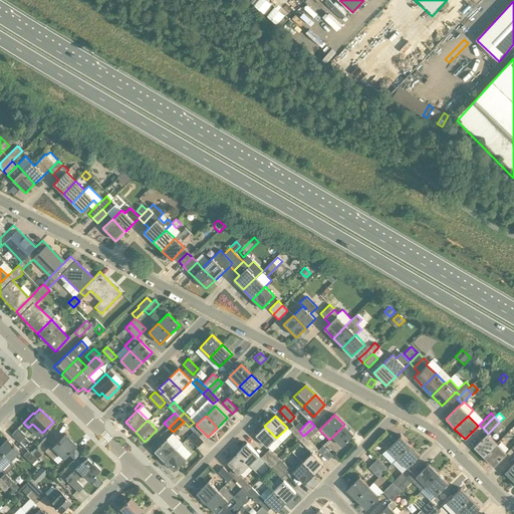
[(299,440),(303,436),(299,431),(295,427),(293,425),(288,430),(299,440)]
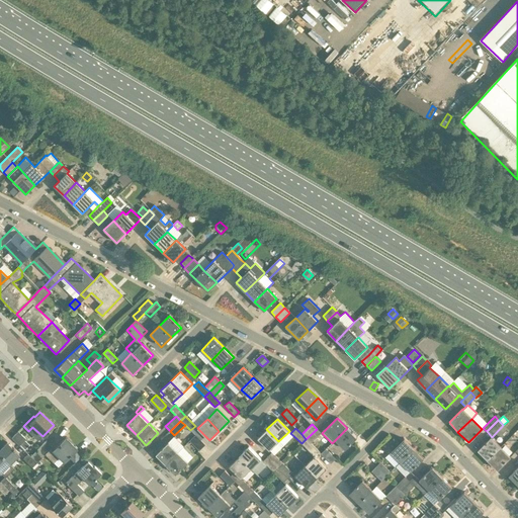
[(347,428),(335,440),(344,450),(357,438),(347,428)]
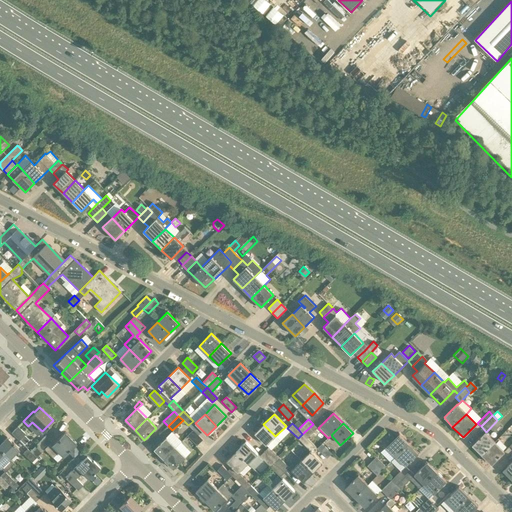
[(266,445),(275,436),(263,424),(254,433),(266,445)]
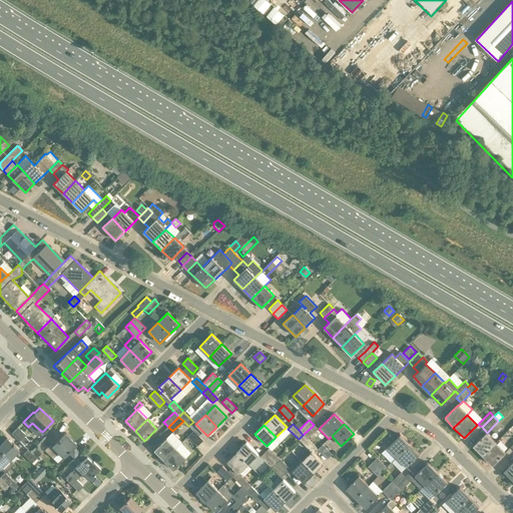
[(314,425),(303,435),(308,439),(310,437),(318,429),(314,425)]
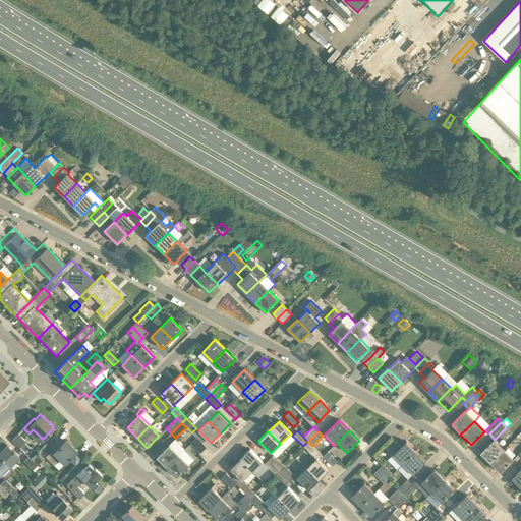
[(19,449),(25,442),(17,433),(11,441),(19,449)]
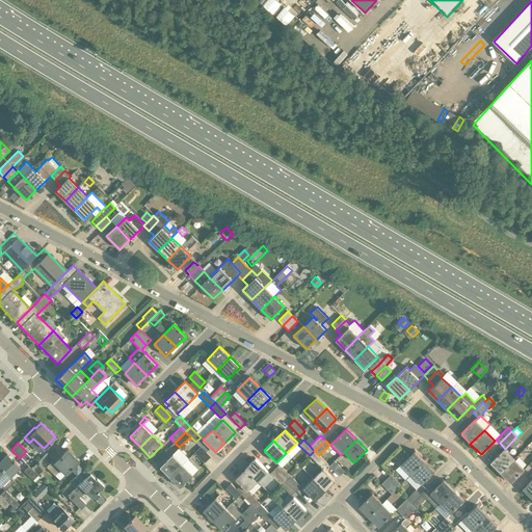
[(205,463),(211,457),(201,447),(194,453),(205,463)]
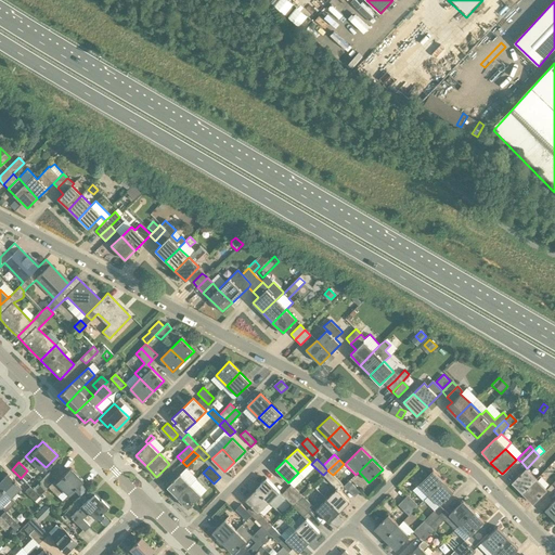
[(33,489),(39,497),(48,487),(56,495),(62,490),(67,495),(81,480),(71,468),(57,481),(49,473),(33,489)]
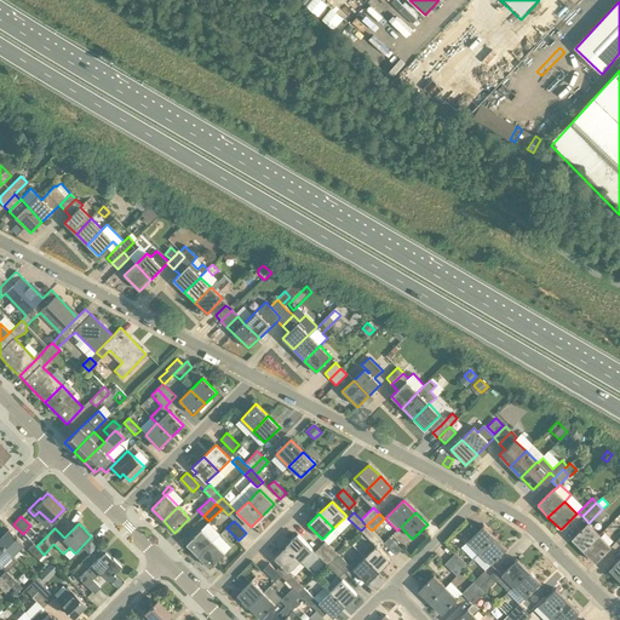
[(581,551),(598,535),(587,523),(570,539),(581,551)]
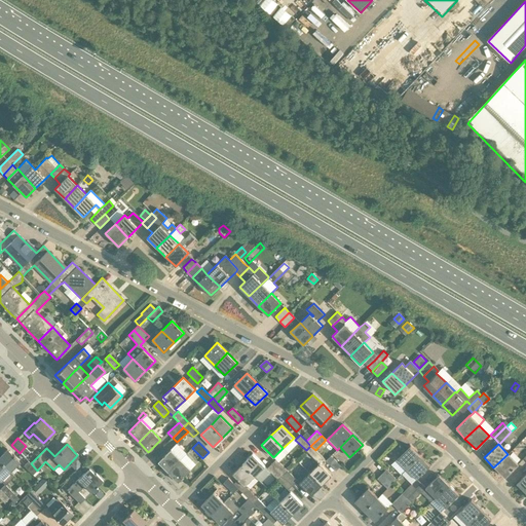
[(332,475),(322,465),(326,460),(318,453),(315,450),(310,446),(306,450),(318,463),(308,474),(321,486),(332,475)]
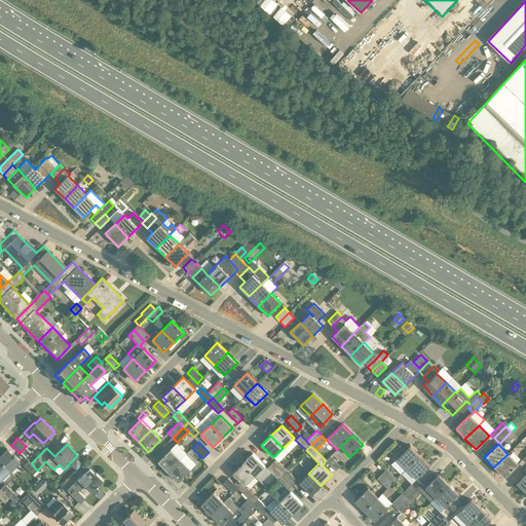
[(406,470),(419,456),(410,446),(397,459),(406,470)]
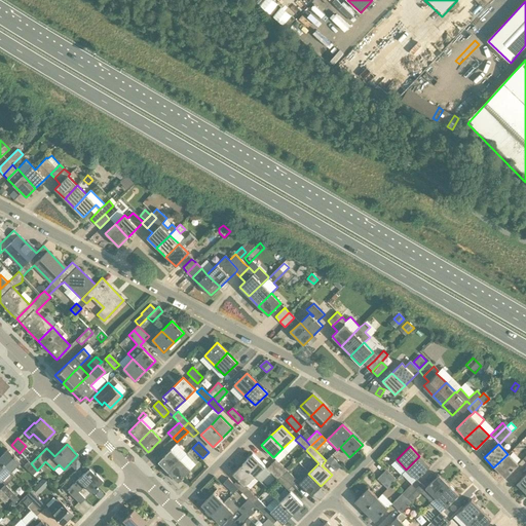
[(30,452),(25,447),(21,452),(25,457),(30,452)]
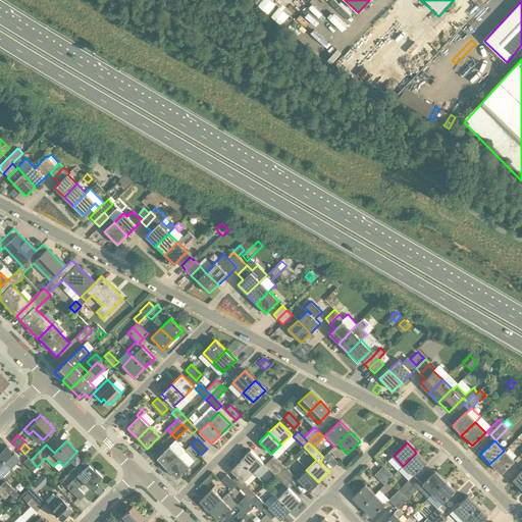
[(0,452),(0,458),(9,468),(19,459),(6,446),(0,452)]
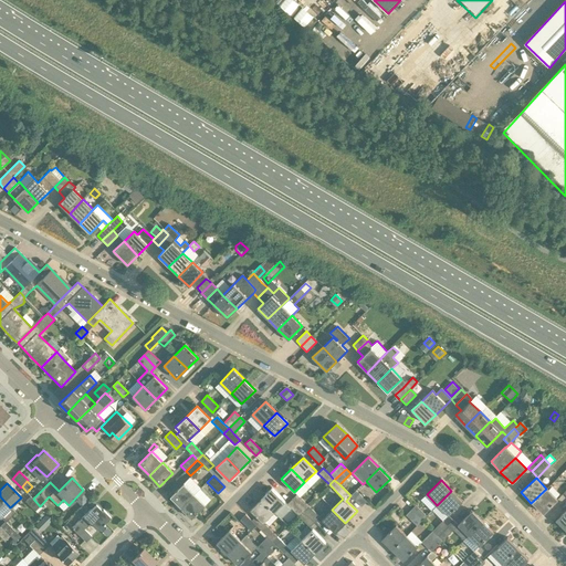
[(181,507),(195,494),(184,483),(170,496),(181,507)]
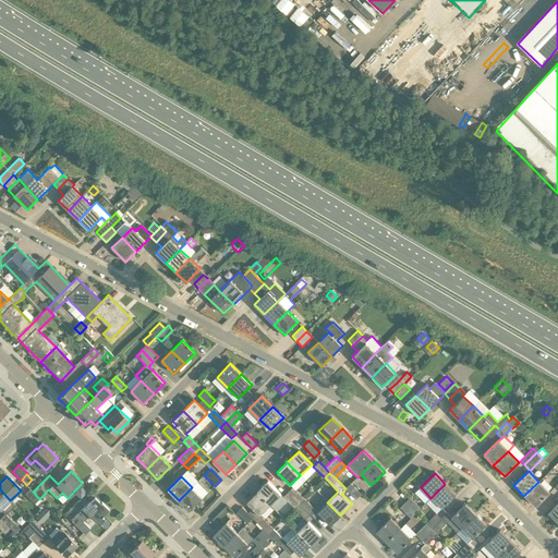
[(257,493),(270,506),(281,495),(267,482),(257,493)]
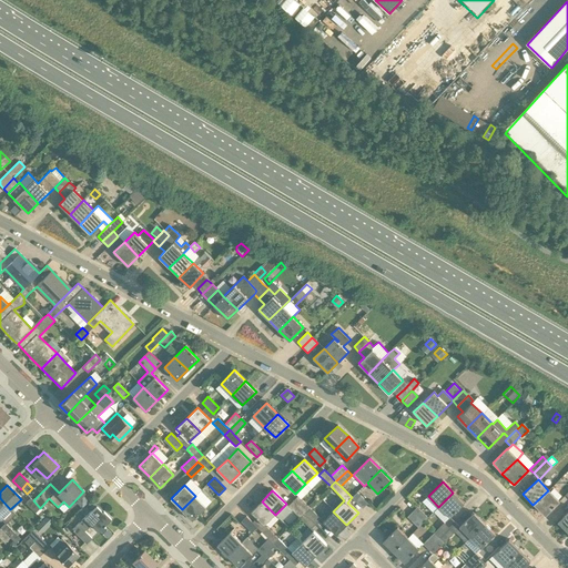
[(548,490),(533,505),(545,516),(559,501),(548,490)]
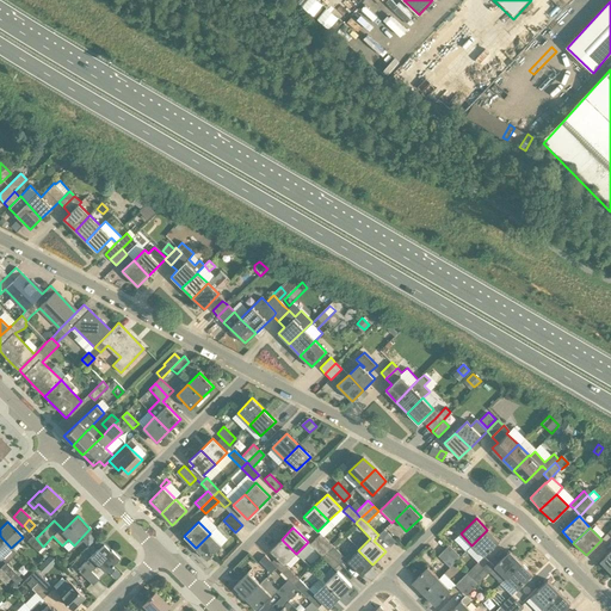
[(384,530),(378,535),(390,547),(395,542),(384,530)]
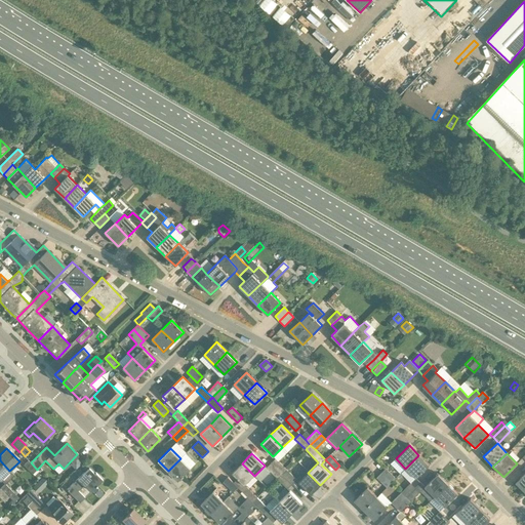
[(418,455),(405,469),(415,479),(429,466),(418,455)]
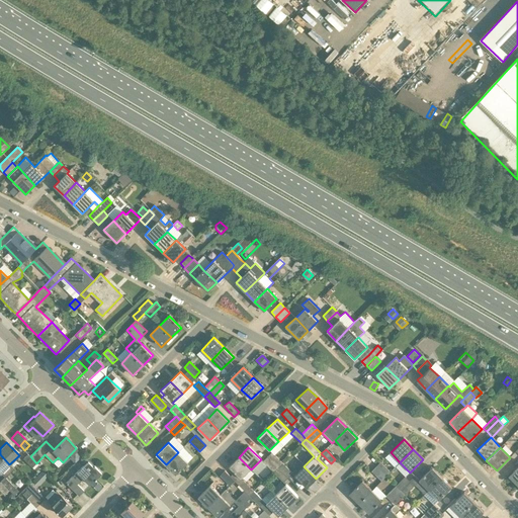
[(178,452),(166,464),(175,475),(187,462),(178,452)]
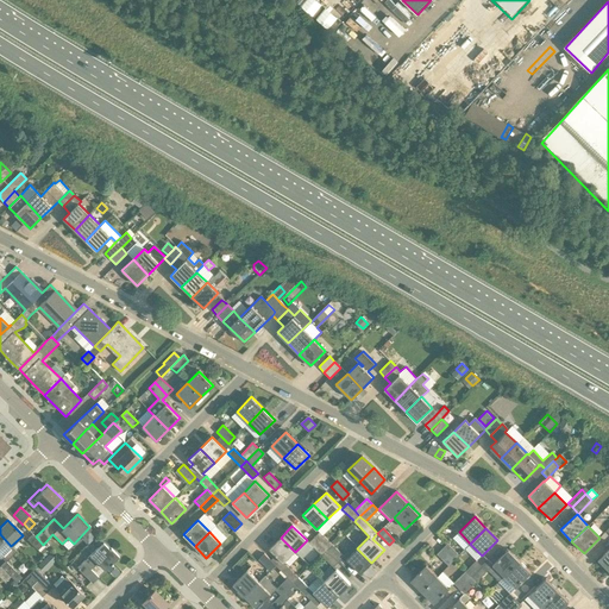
[(326,550),(332,544),(320,532),(314,538),(326,550)]
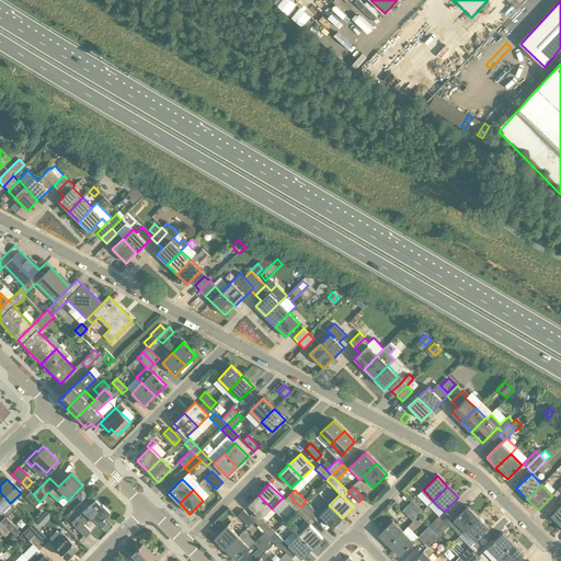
[(0,512),(0,513),(10,503),(0,492),(0,512)]
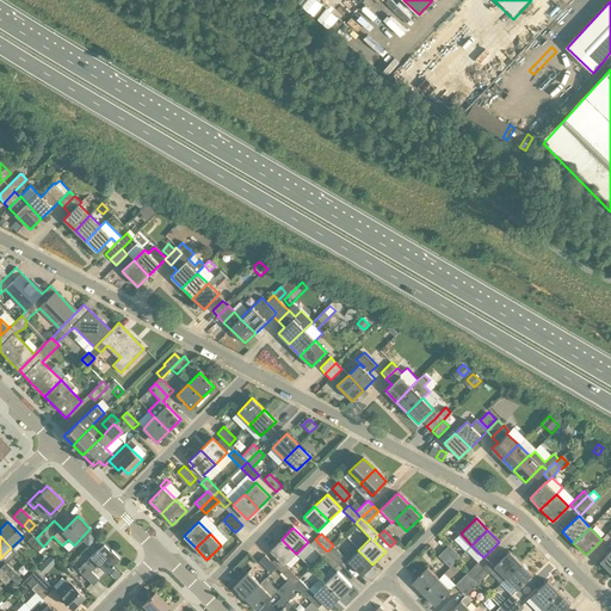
[(43,547),(36,538),(32,536),(28,541),(37,551),(43,547)]
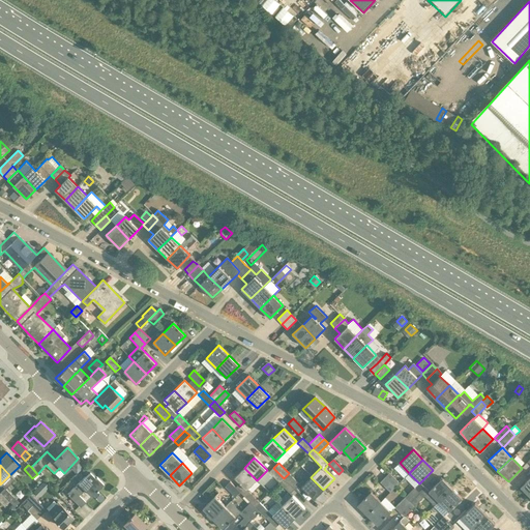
[(247,490),(257,480),(244,468),(234,477),(239,482),(235,487),(240,493),(244,496),(248,492),(247,490)]
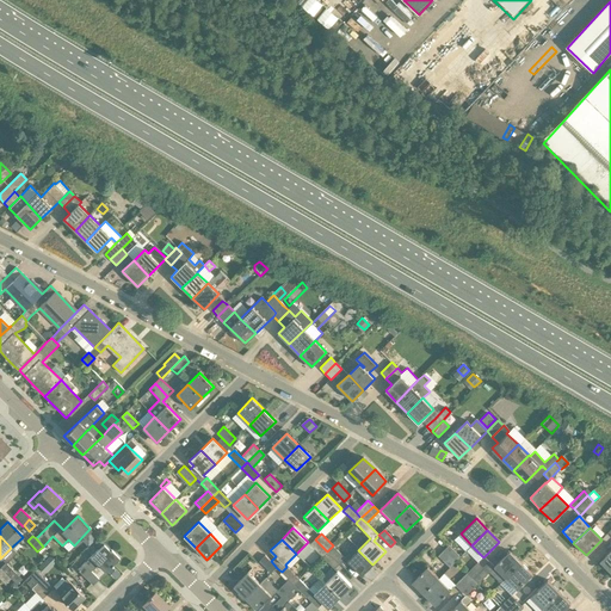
[(322,556),(327,551),(315,539),(309,544),(322,556)]
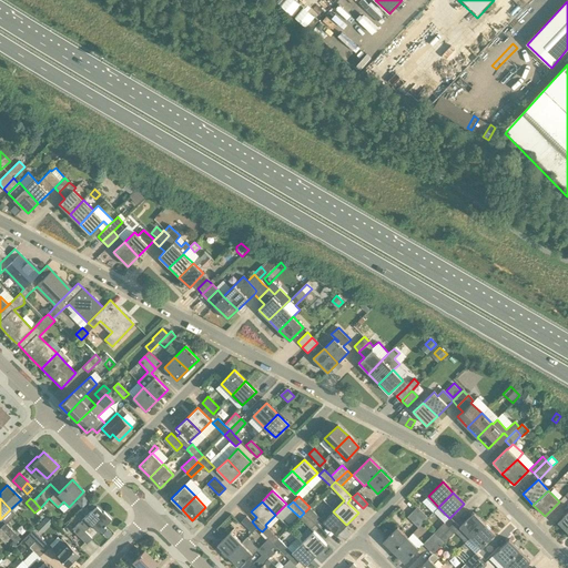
[(102,511),(97,506),(78,523),(79,523),(71,529),(85,544),(91,538),(84,531),(90,525),(97,531),(103,526),(105,525),(104,524),(111,518),(103,510),(102,511)]
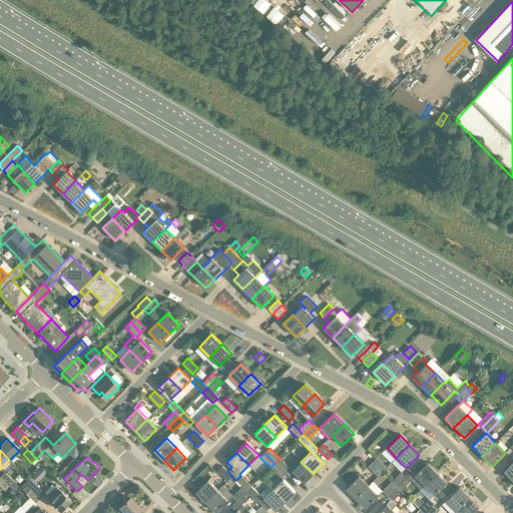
[(275,463),(285,474),(290,469),(280,458),(275,463)]
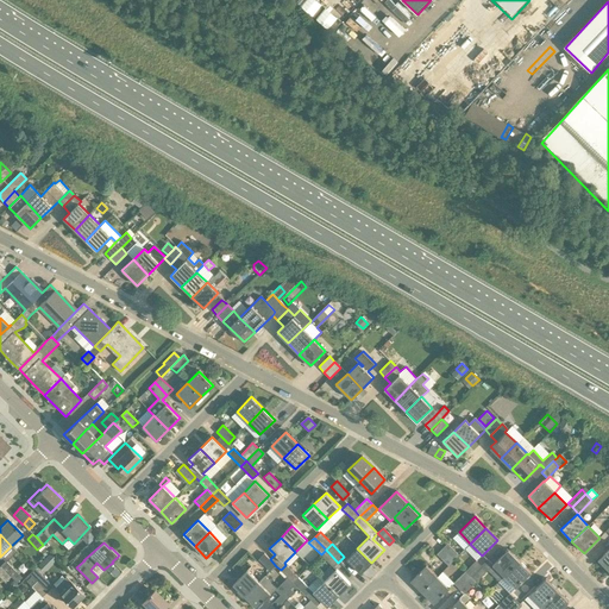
[(443,550),(453,560),(458,556),(447,544),(443,550)]
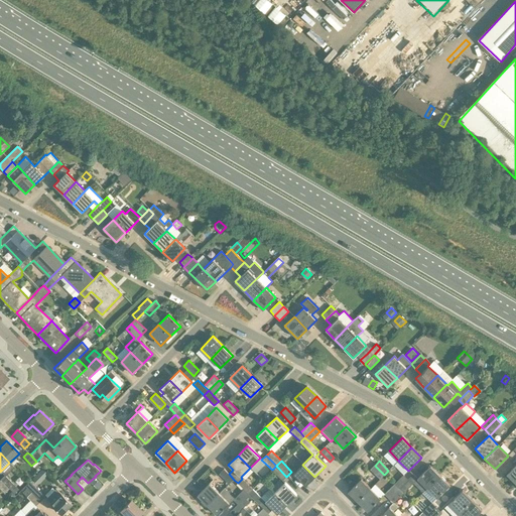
[(515,483),(515,464),(506,475),(515,484),(515,483)]
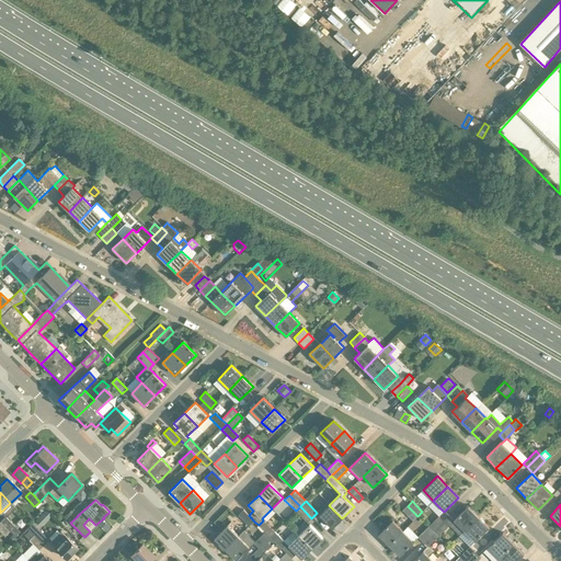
[(332,528),(342,518),(329,505),(319,515),(332,528)]
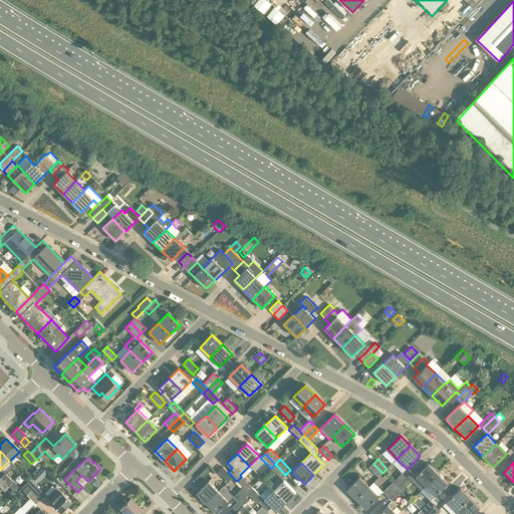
[(281,479),(285,475),(275,464),(271,468),(281,479)]
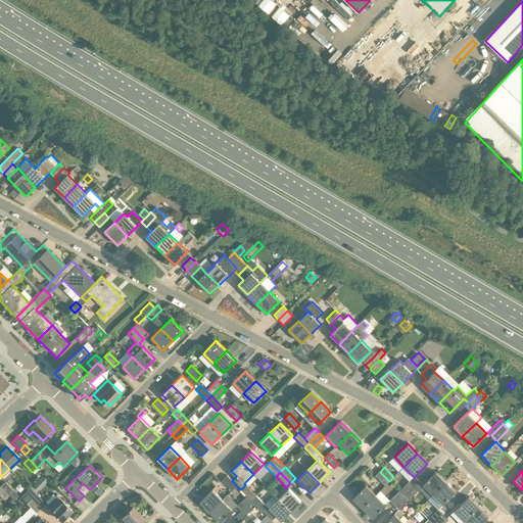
[(385,486),(389,481),(380,472),(375,476),(385,486)]
